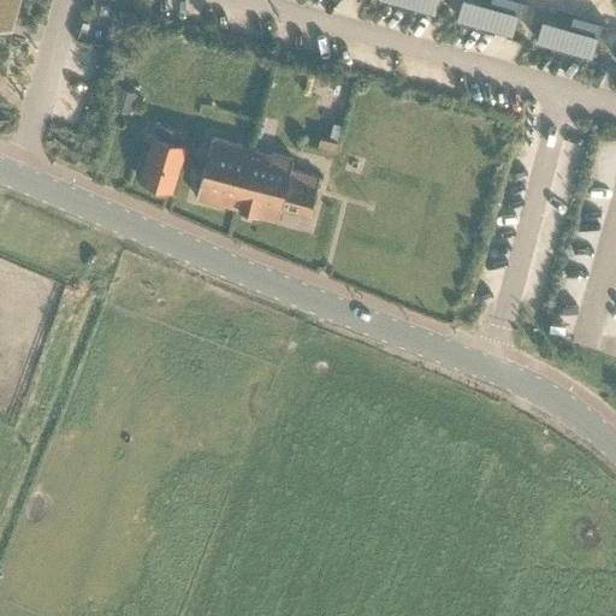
[(0,0),(0,23),(5,24),(11,0),(0,0)]
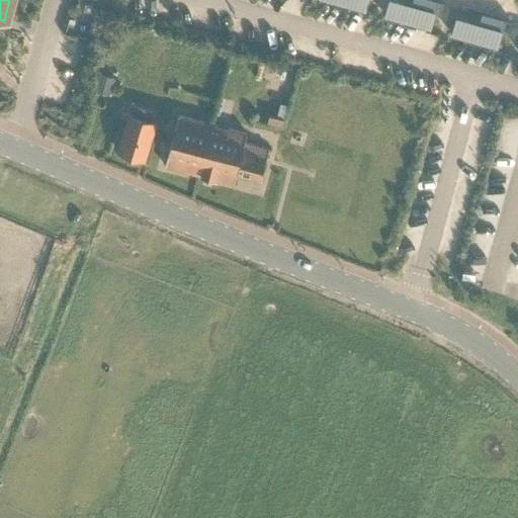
[(321,0),(366,13),(369,0),(321,0)]
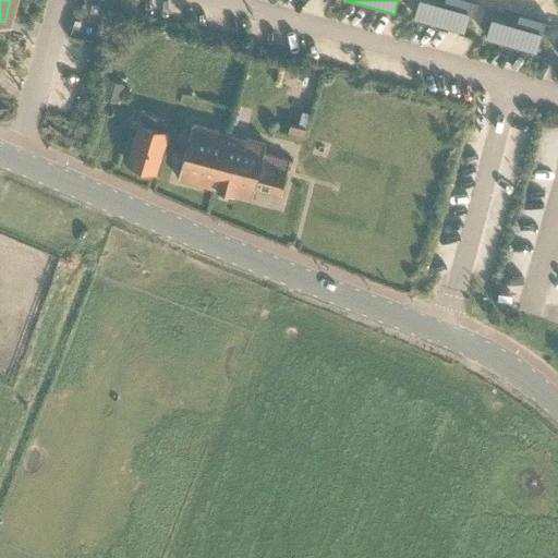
[(446,0),(445,7),(423,0),(420,0),(414,20),(465,35),(471,15),(477,17),(481,5),(463,0),(446,0)]
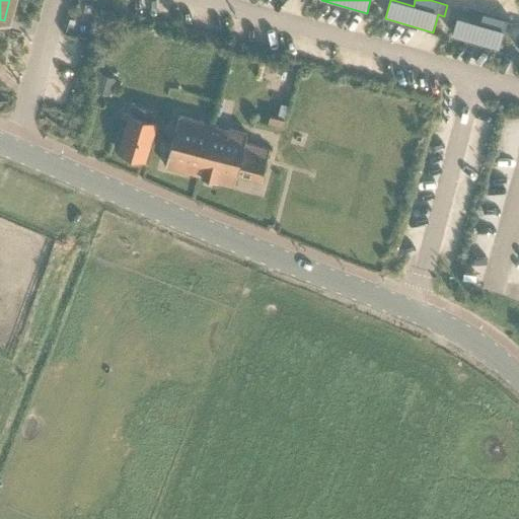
[(482,25),(458,18),(453,36),(501,51),(505,35),(511,36),(515,23),(485,15),(482,25)]
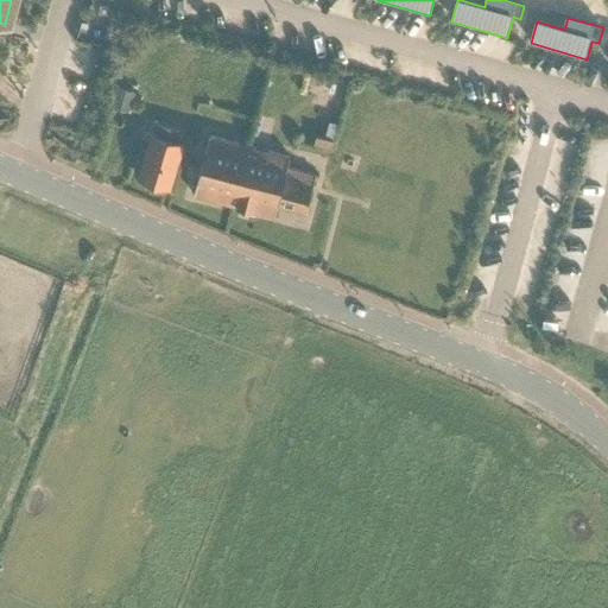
[(116,88),(111,106),(130,111),(134,93),(116,88)]
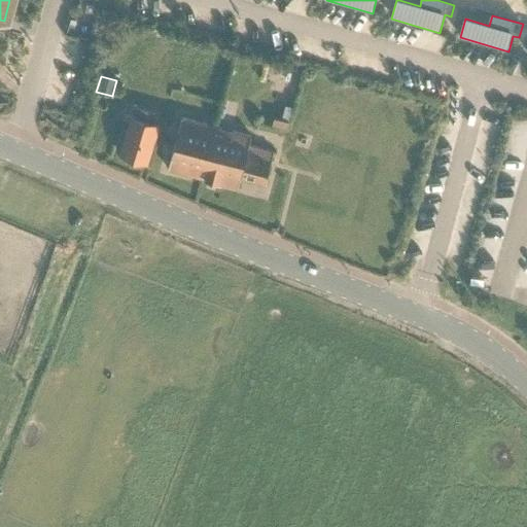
[(133,117),(121,154),(145,163),(156,125),(151,124),(154,112),(137,106),(133,117)]
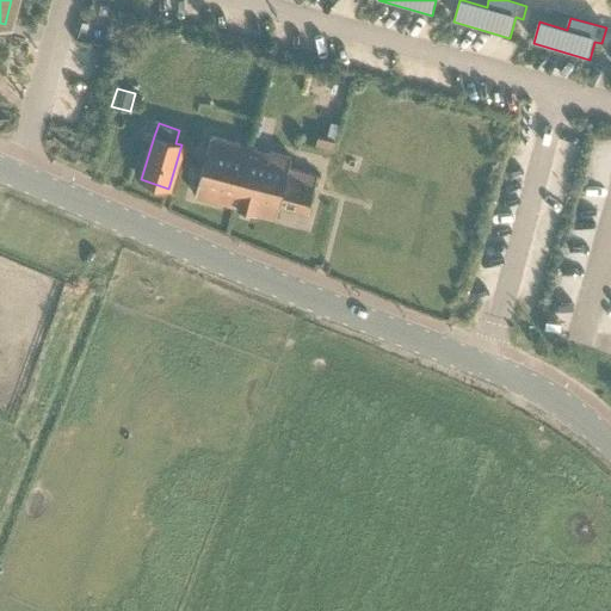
[(318,137),(315,147),(333,150),(335,142),(326,140),(318,137)]
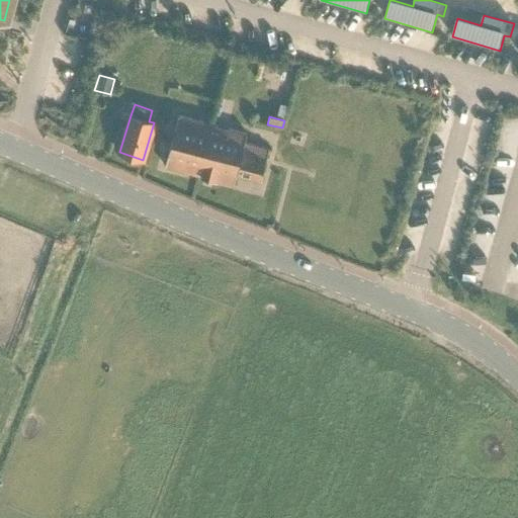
[(179,118),(165,169),(204,178),(204,177),(235,184),(237,175),(261,181),(271,150),(251,144),(250,147),(246,146),(249,136),(179,118)]
